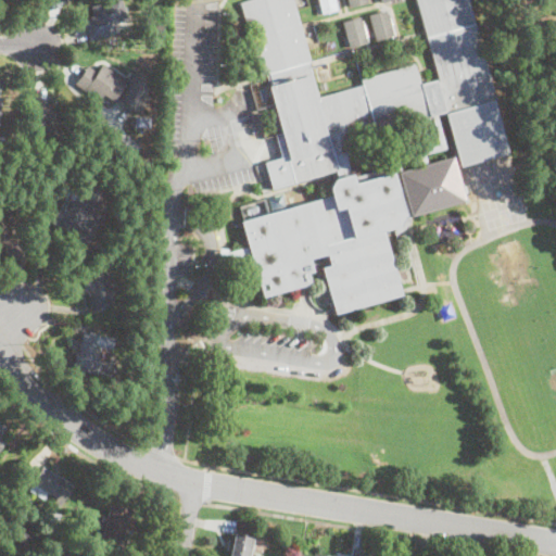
[(121,30),(90,40),(84,19),(95,15),(91,5),(109,0),(121,0),(127,17),(118,20),(121,30)]
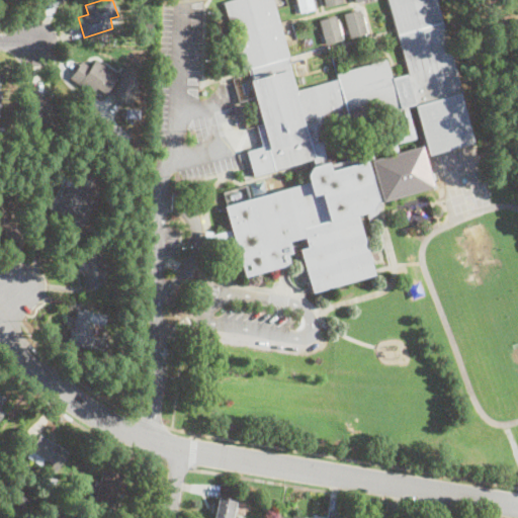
[(273,0),(291,64),(289,64),(296,91),(338,80),(336,73),(385,60),(400,111),(351,124),(348,114),(323,121),(329,146),(323,149),(331,165),(371,153),(373,160),(421,146),(433,187),(381,198),(378,213),(369,217),(367,214),(358,216),(374,276),(312,293),(299,250),(308,247),(305,237),(289,241),(292,253),(286,255),(289,264),(244,277),(233,236),(210,243),(203,243),(203,232),(212,232),(211,236),(231,230),(225,206),(309,183),(307,176),(312,166),(255,178),(249,151),(263,148),(258,124),(262,123),(249,70),(243,72),(224,2),(231,0),(273,0)]
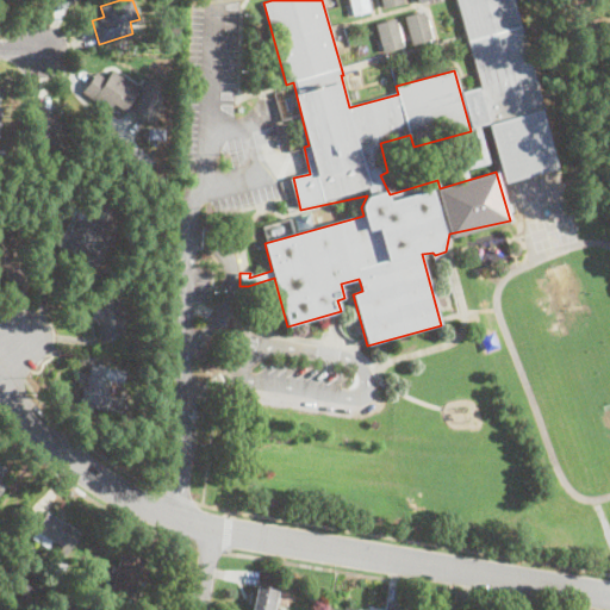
[(348,0),(352,13),(369,10),(367,0),(348,0)]
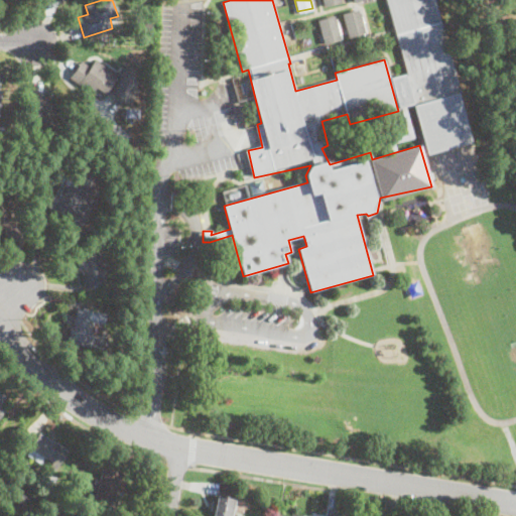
[(433,0),(460,93),(416,105),(386,0),(433,0)]
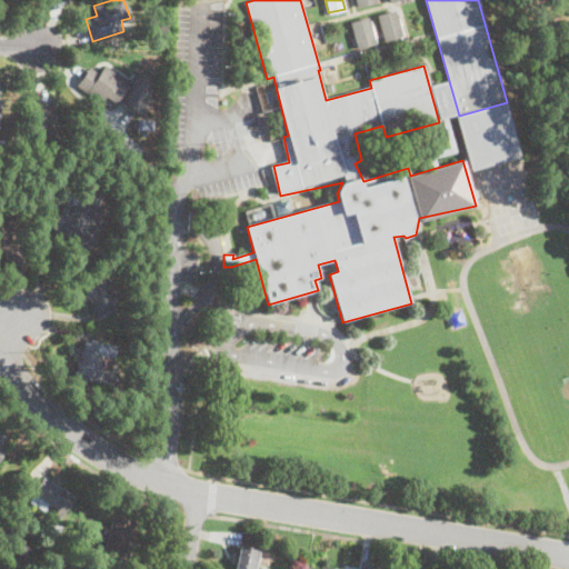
[(402,37),(386,42),(377,16),(395,10),(402,37)]
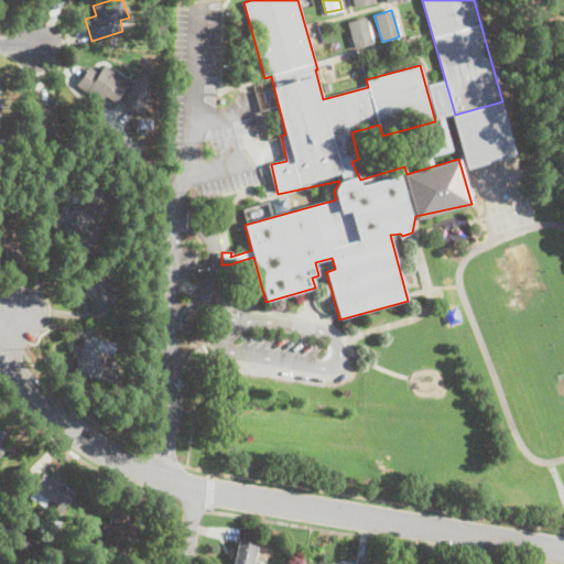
[(372,42),(354,47),(347,22),(365,17),(372,42)]
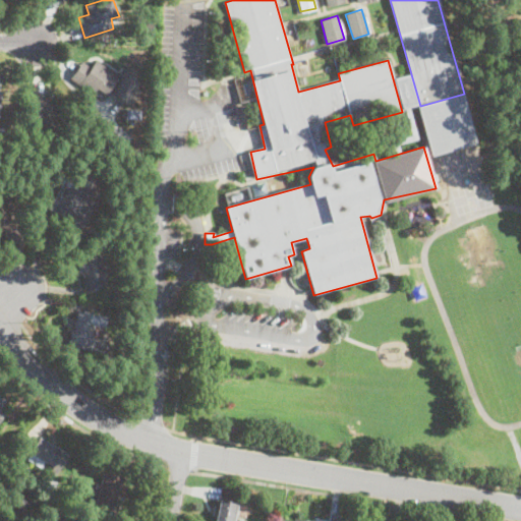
[(90,65),(93,61),(118,78),(108,95),(97,88),(93,93),(70,77),(81,60),(90,65)]
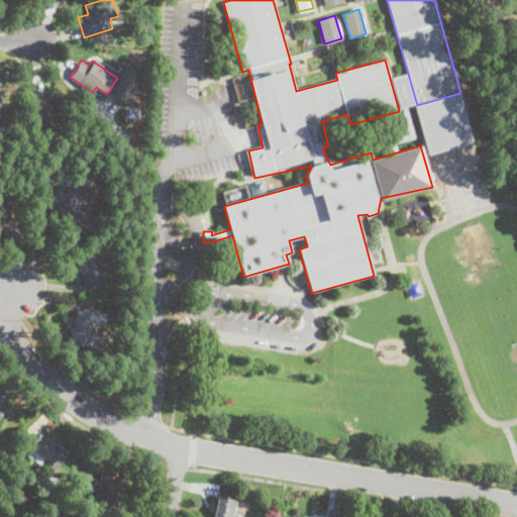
[(138,84),(124,103),(110,93),(124,74),(138,84)]
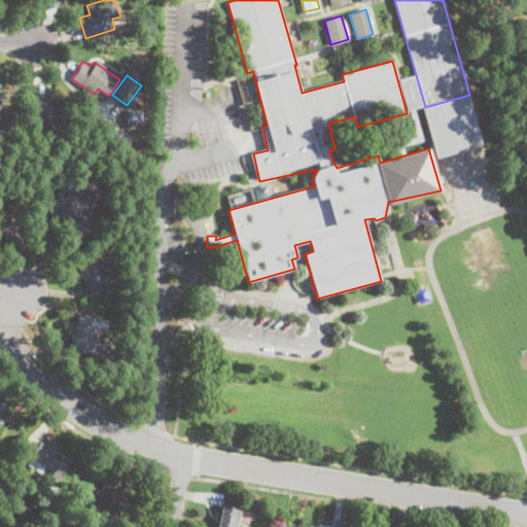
[(416,88),(422,107),(415,109),(423,141),(403,146),(406,155),(400,156),(396,142),(417,137),(403,91),(409,90),(412,103),(415,102),(411,89),(416,88)]
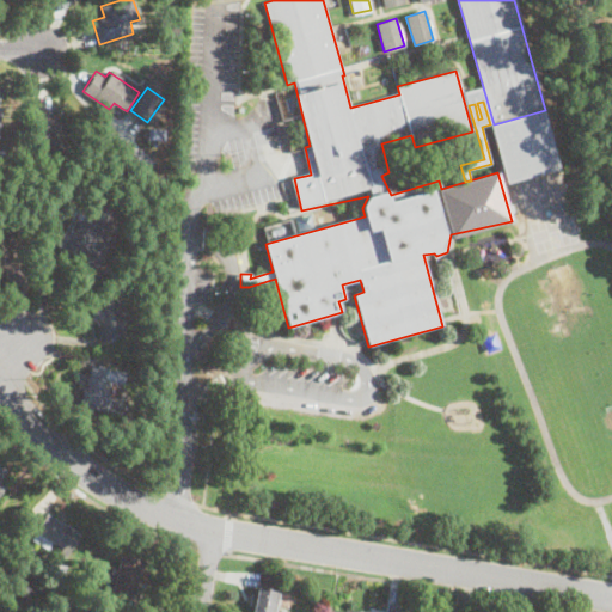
[(555,167),(536,172),(534,171),(507,178),(494,127),(540,114),(555,167)]
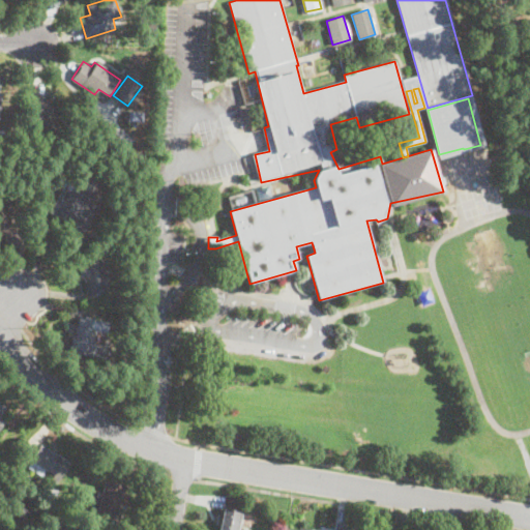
[(144,112),(133,131),(122,125),(133,106),(144,112)]
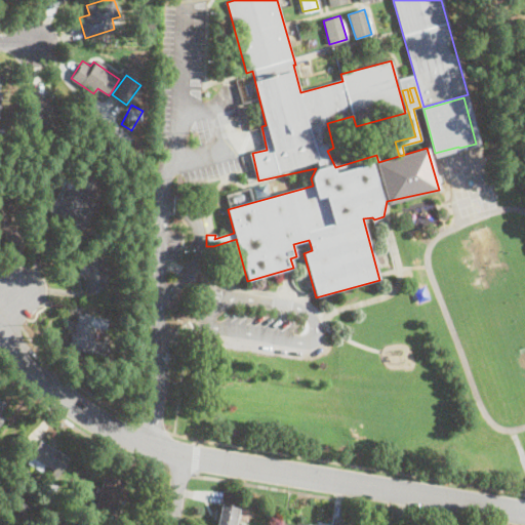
[(0,127),(10,129),(10,139),(0,137),(0,127)]
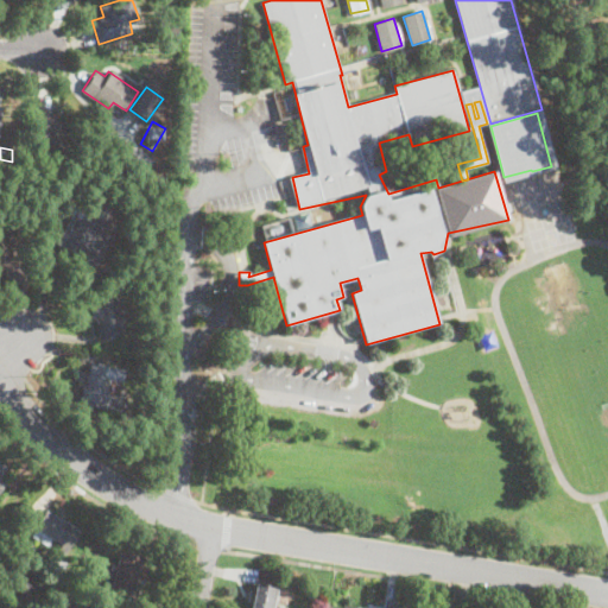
[(311,225),(296,228),(292,215),(308,211),(311,225)]
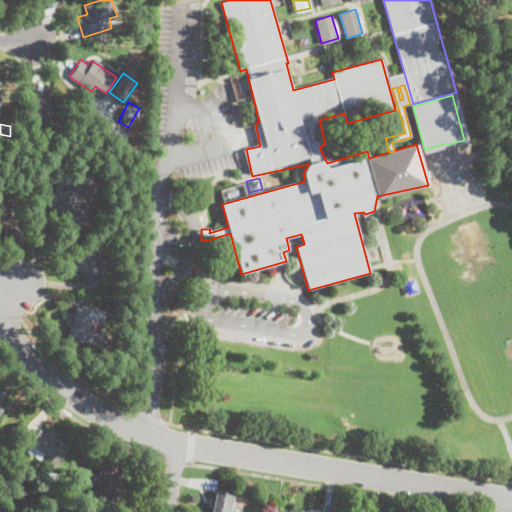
[(246,195),(243,183),(220,189),(223,201),(246,195)]
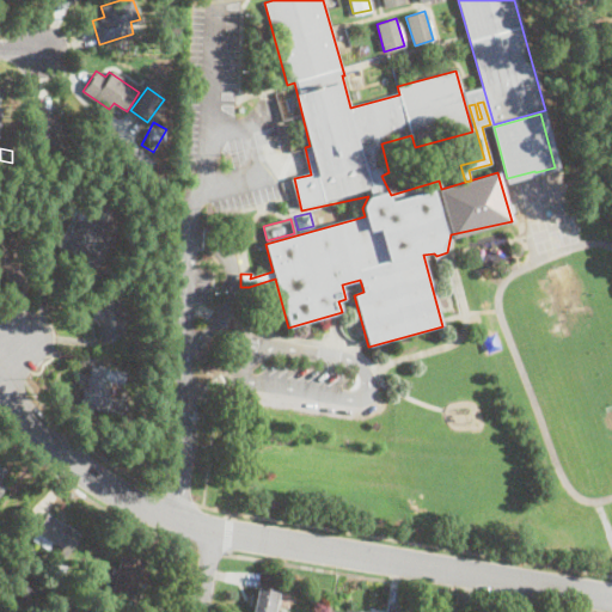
[(96,228),(92,236),(108,242),(90,271),(55,251),(71,225),(73,227),(71,232),(73,234),(79,221),(96,228)]
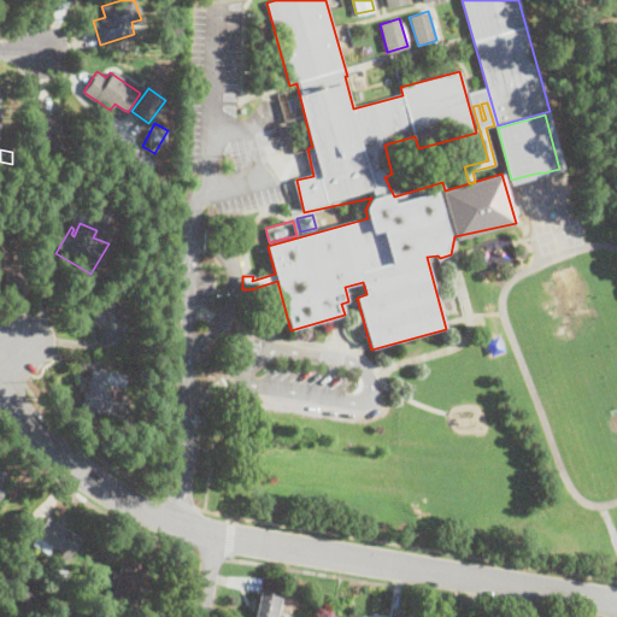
[(440,269),(438,260),(447,258),(450,266),(440,269)]
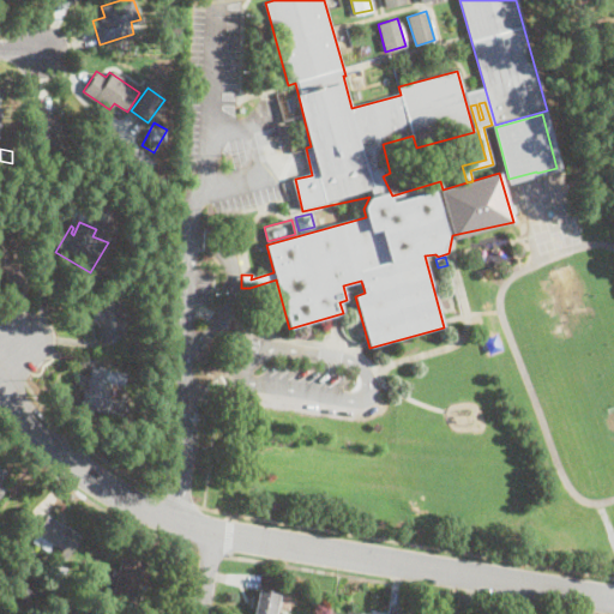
[(503,348),(488,354),(482,338),(497,333),(503,348)]
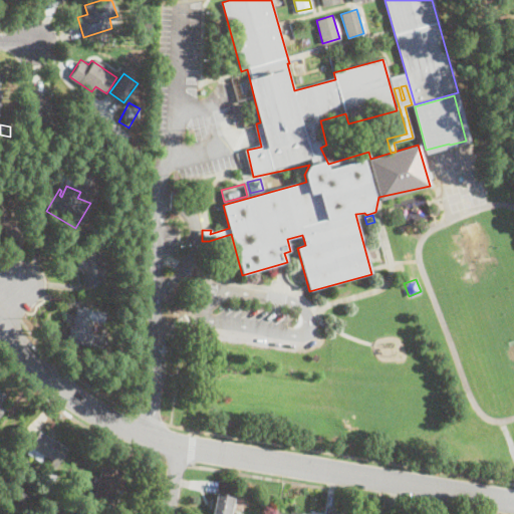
[(91,332),(107,334),(104,349),(68,343),(76,307),(95,310),(91,332)]
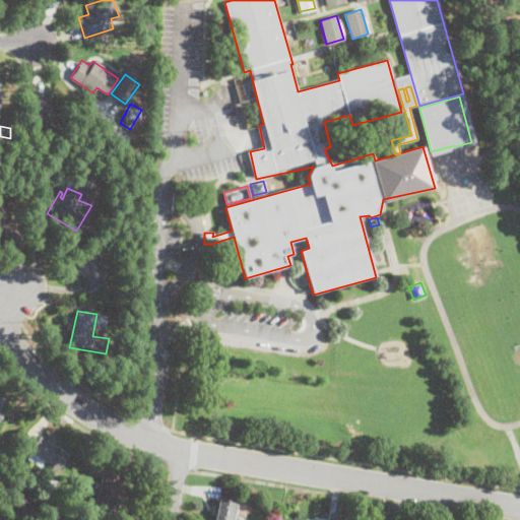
[(126,396),(116,399),(114,390),(124,387),(126,396)]
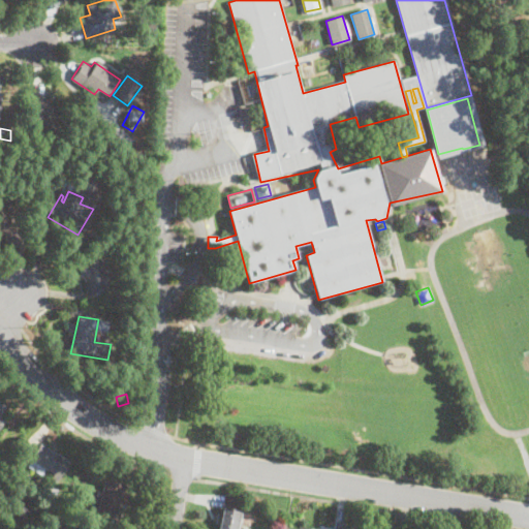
[(69,460),(60,476),(30,459),(39,442),(69,460)]
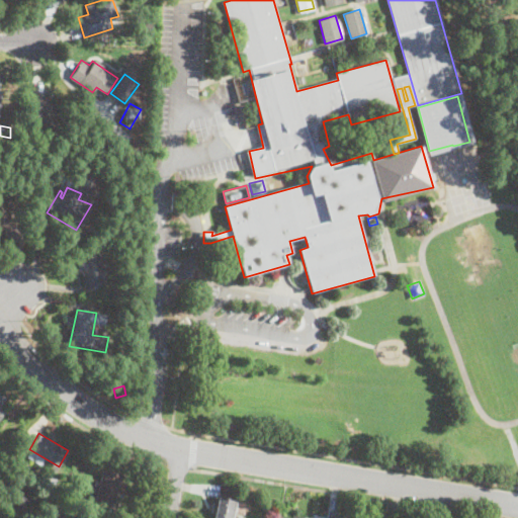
[(123,476),(113,505),(100,500),(110,471),(123,476)]
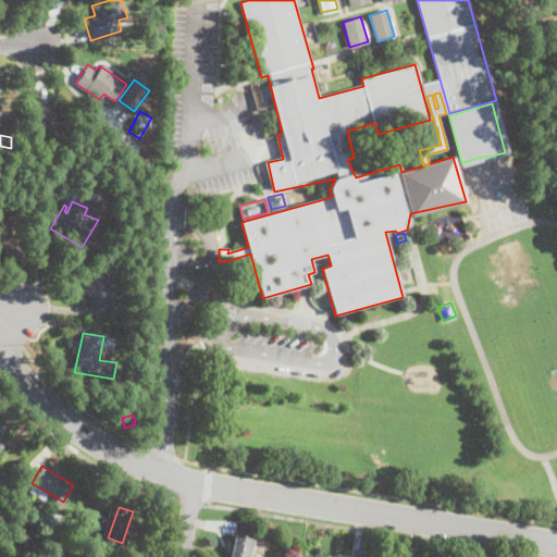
[(255,539),(250,556),(229,556),(233,535),(255,539)]
